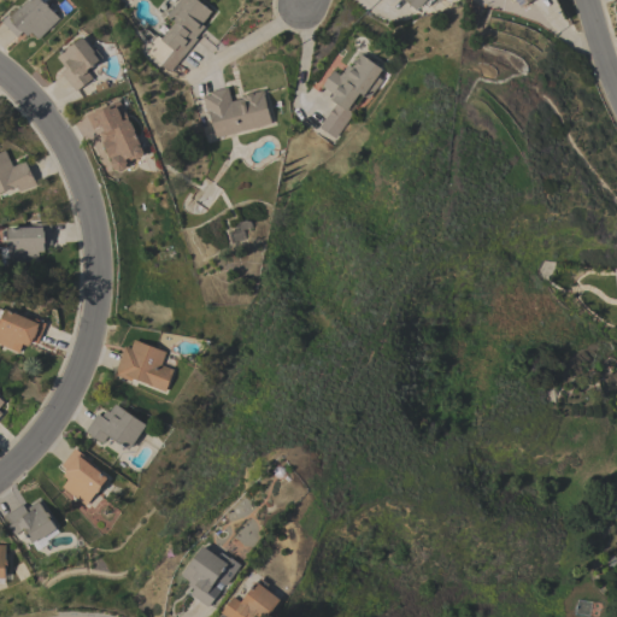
[(31,33),(27,36),(22,31),(17,36),(1,22),(16,7),(18,10),(28,0),(47,0),(45,3),(46,4),(47,3),(50,5),(48,6),(59,17),(37,39),(31,33)]
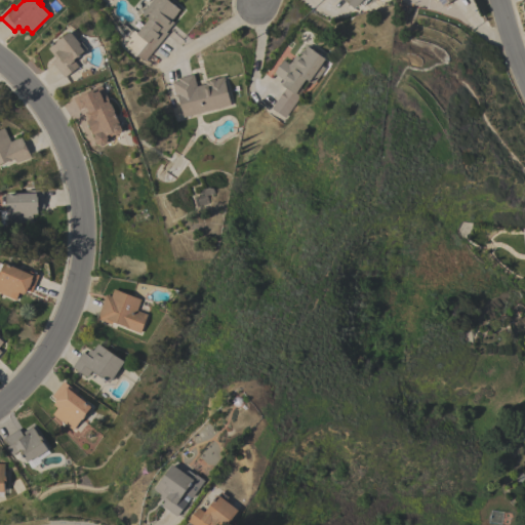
[(144,61),(124,44),(130,37),(128,36),(133,30),(137,33),(139,30),(134,26),(138,21),(143,25),(148,18),(142,13),(152,0),(168,0),(179,9),(171,19),(173,23),(166,32),(167,33),(144,61)]
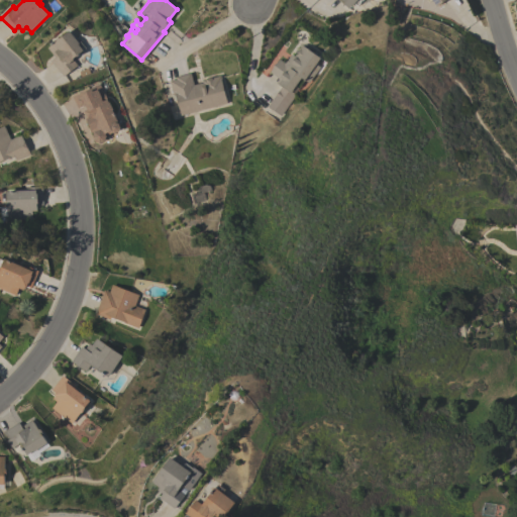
[(369,0),(368,2),(366,0),(363,0),(356,6),(353,3),(348,8),(342,2),(341,3),(338,0),(369,0)]
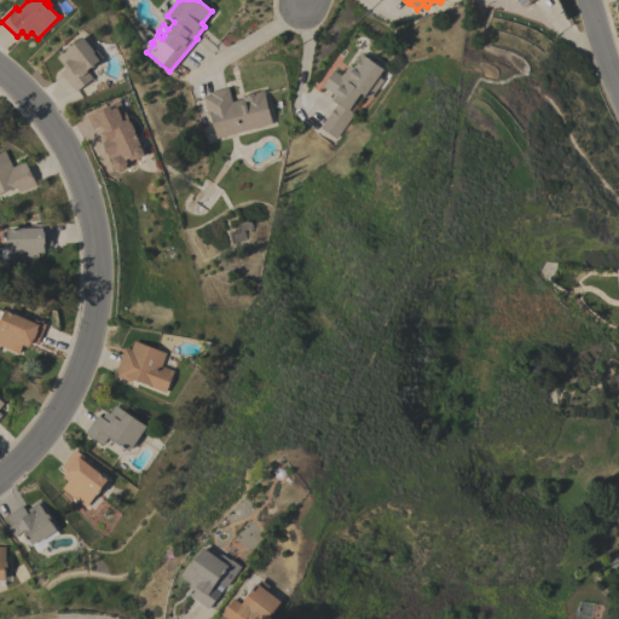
[(61,73),(67,69),(57,57),(68,48),(68,46),(71,42),(75,42),(82,36),(94,51),(97,48),(104,57),(87,70),(88,71),(87,71),(94,80),(92,82),(91,80),(75,92),(61,73)]
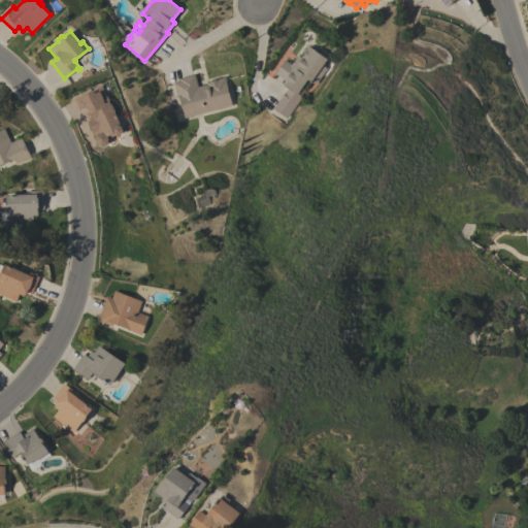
[(327,59),(322,66),(326,68),(315,85),(310,81),(304,91),(301,88),(297,94),(301,97),(286,119),(272,109),(287,89),(281,85),(285,80),(275,73),(285,60),(291,64),(297,56),(300,58),(308,46),(327,59)]
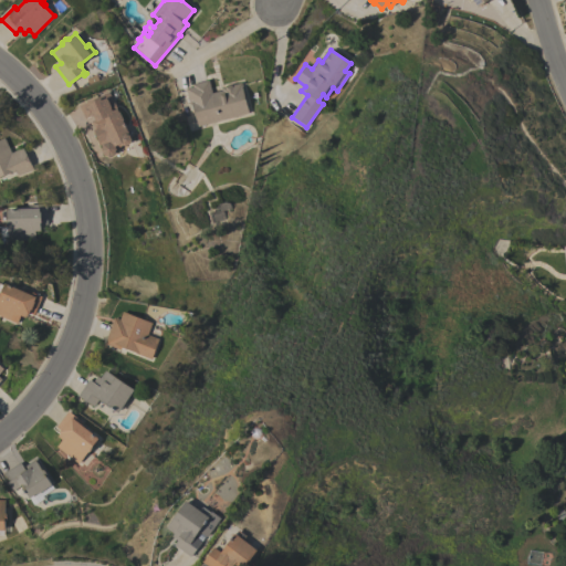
[(197,126),(190,102),(189,102),(185,88),(192,86),(191,84),(209,80),(212,93),(221,90),(221,88),(241,83),(243,87),(241,87),(248,113),(197,126)]
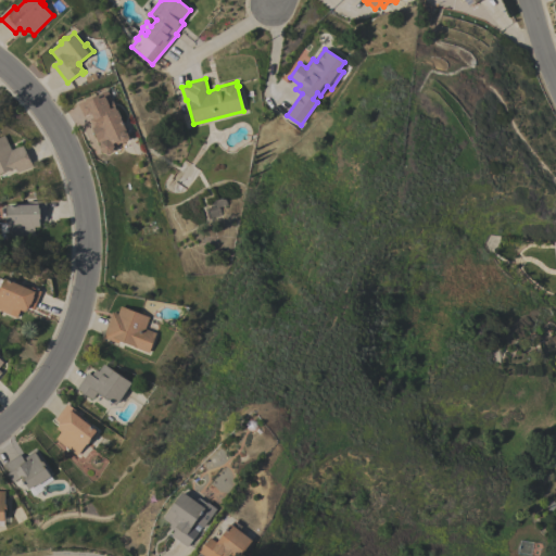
[(108,90),(116,111),(117,110),(121,117),(121,118),(121,119),(123,119),(126,126),(124,127),(129,137),(128,140),(126,141),(127,142),(121,146),(119,142),(113,146),(112,151),(108,154),(102,152),(99,147),(101,142),(100,139),(97,140),(96,136),(93,137),(90,129),(92,128),(91,127),(93,127),(92,123),(90,124),(88,119),(89,119),(87,115),(84,116),(78,104),(108,90)]
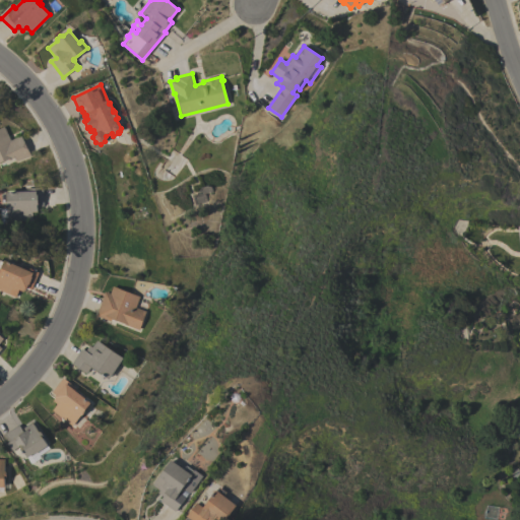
[(0,128),(4,126),(10,140),(20,135),(29,155),(16,161),(14,156),(0,163),(0,128)]
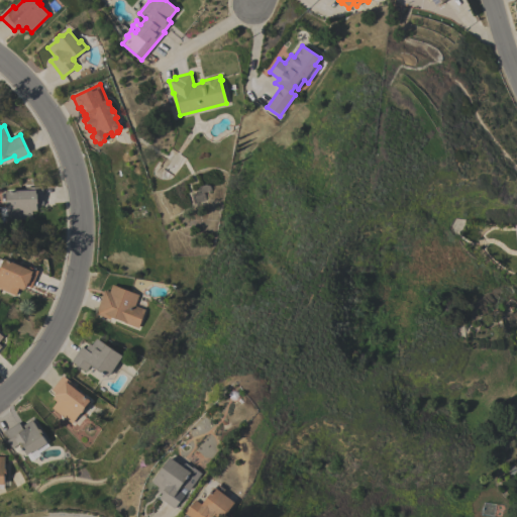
[(26,190),(26,188),(42,187),(43,205),(36,205),(37,211),(32,211),(32,219),(7,220),(6,206),(5,206),(5,202),(1,202),(0,193),(6,193),(6,191),(26,190)]
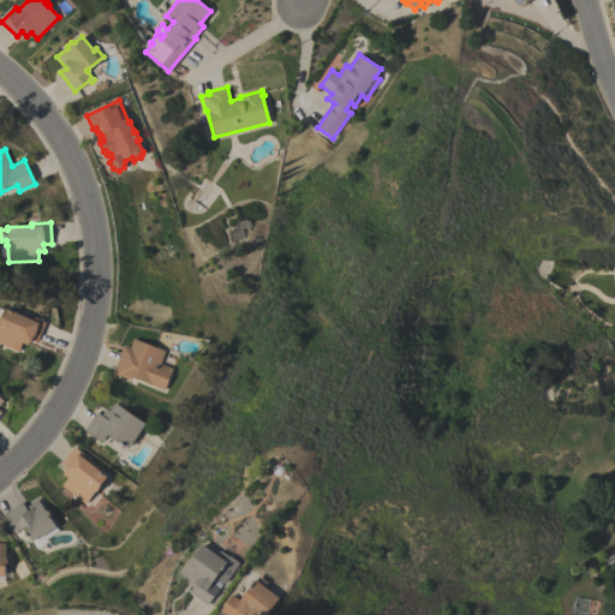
[(0,344),(0,318),(5,308),(27,318),(28,315),(46,323),(37,342),(33,340),(31,342),(30,341),(28,346),(22,342),(18,352),(0,344)]
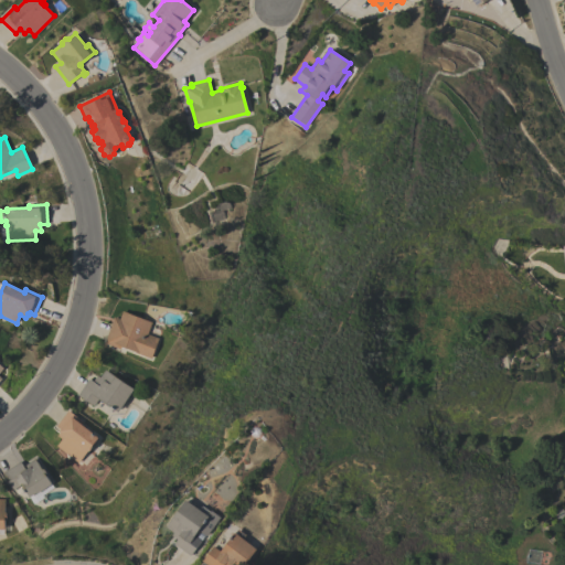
[(151,322),(147,334),(158,339),(150,359),(135,353),(135,352),(121,347),(120,350),(104,343),(114,317),(119,319),(123,311),(151,322)]
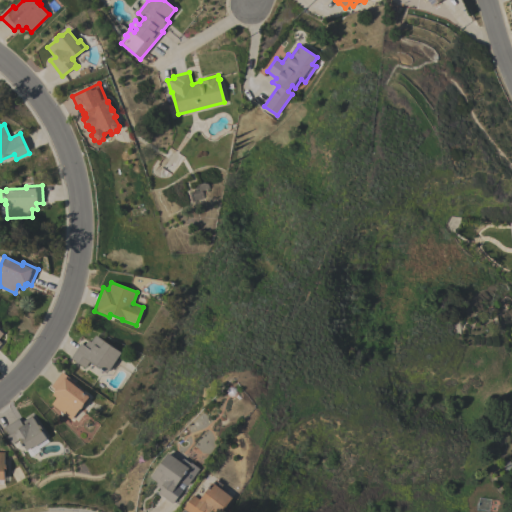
[(106,374),(88,362),(85,368),(70,358),(80,343),(84,346),(88,340),(91,342),(96,335),(121,352),(106,374)]
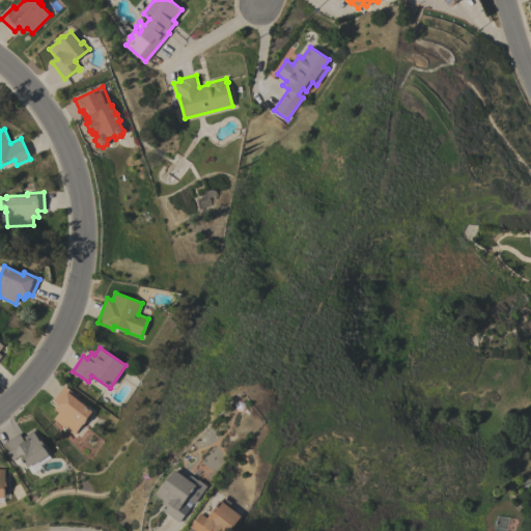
[(53,419),(58,413),(54,410),(57,407),(56,406),(57,403),(53,400),(63,386),(77,396),(76,398),(93,412),(86,421),(86,422),(84,424),(82,424),(74,436),(53,419)]
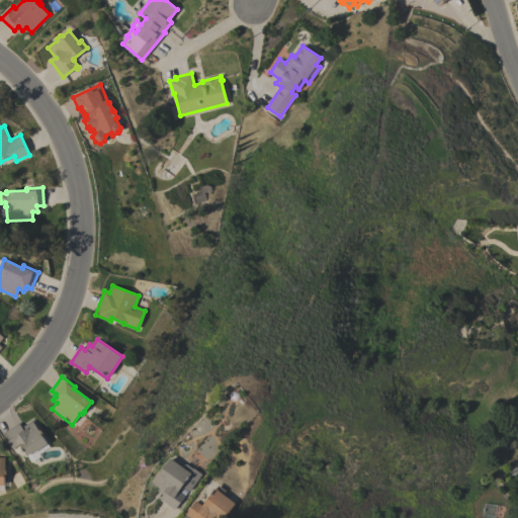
[(18,424),(21,428),(31,421),(37,430),(39,429),(45,436),(42,437),(48,444),(34,453),(33,451),(26,456),(19,445),(18,446),(18,445),(11,449),(2,434),(18,424)]
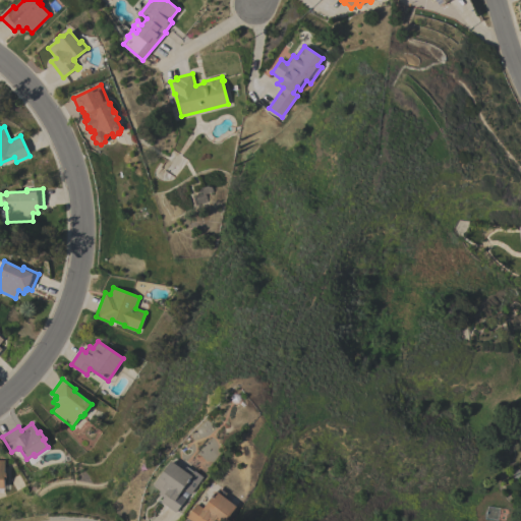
[(179,494),(185,499),(175,512),(161,502),(164,498),(159,494),(161,490),(154,485),(171,461),(184,470),(186,466),(193,472),(191,475),(194,471),(201,477),(189,495),(182,489),(179,494)]
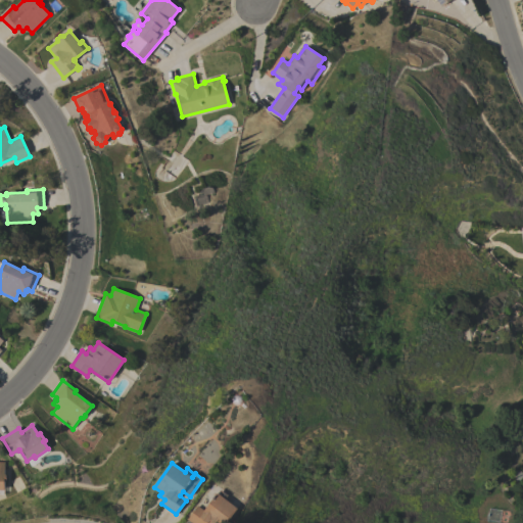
[(197,506),(203,510),(217,492),(218,492),(220,489),(228,494),(225,498),(238,508),(230,519),(231,520),(228,522),(192,522),(187,519),(197,506)]
